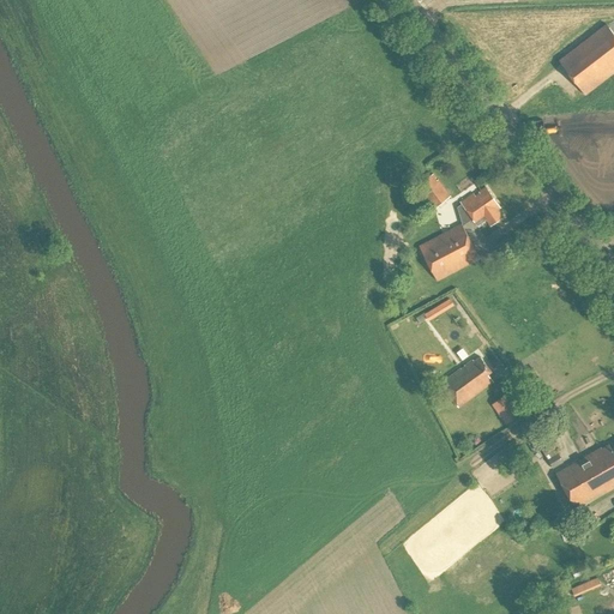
[(613,36),(605,25),(558,61),(583,96),(613,72),(613,36)]
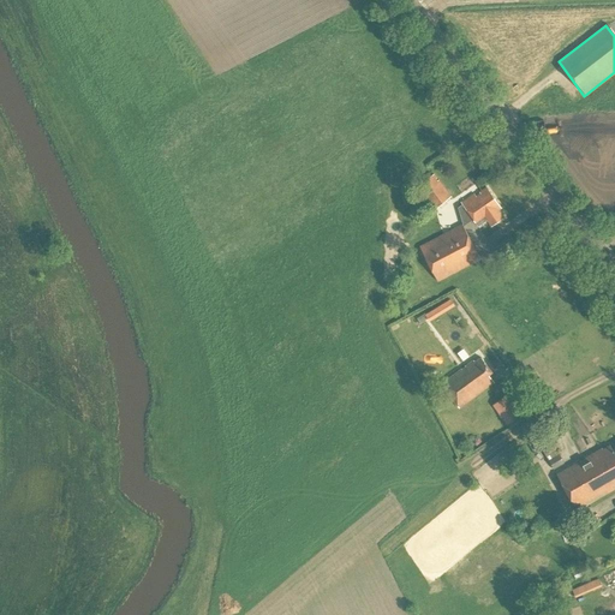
[(434,175),(418,189),(435,210),(452,197),(434,175)]
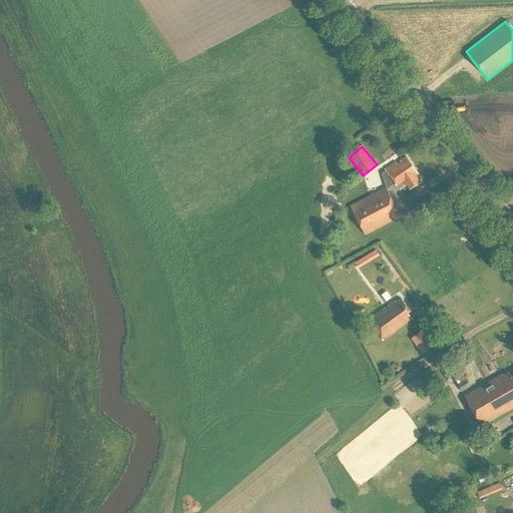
[(416,175),(419,173),(407,156),(399,162),(398,160),(385,169),(399,189),(407,183),(411,189),(421,182),(416,175)]
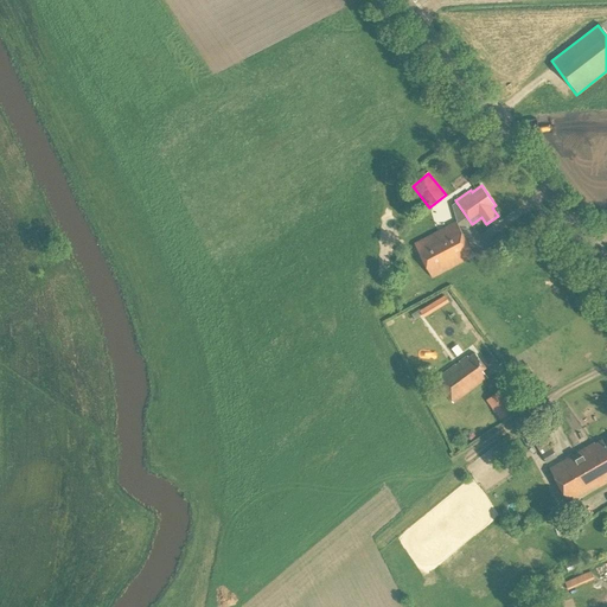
[(457,222),(415,243),(433,278),(474,256),(457,222)]
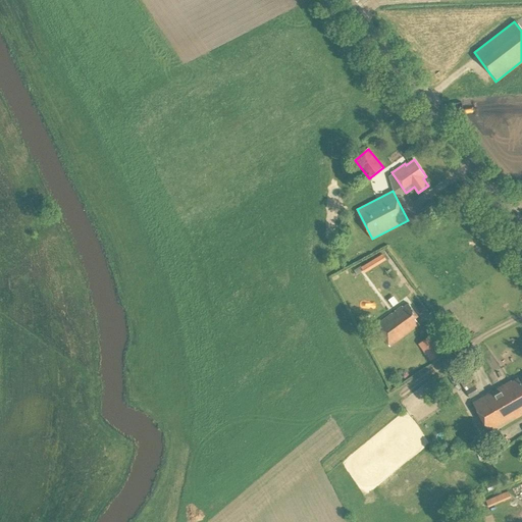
[(365,272),(386,259),(383,253),(361,265),(365,272)]
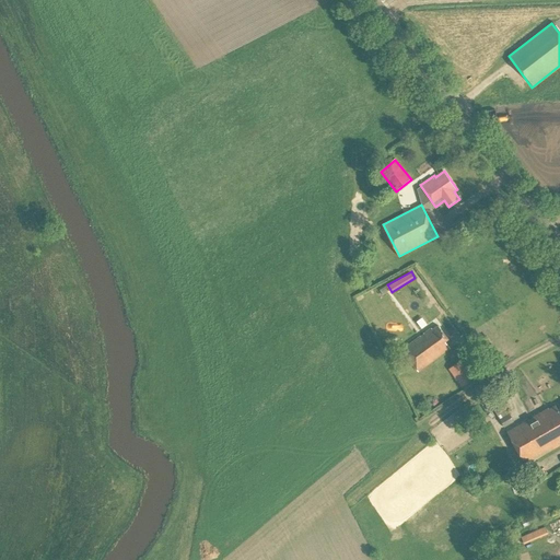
[(445,341),(448,338),(440,325),(433,329),(432,328),(403,349),(419,371),(451,348),(445,341)]
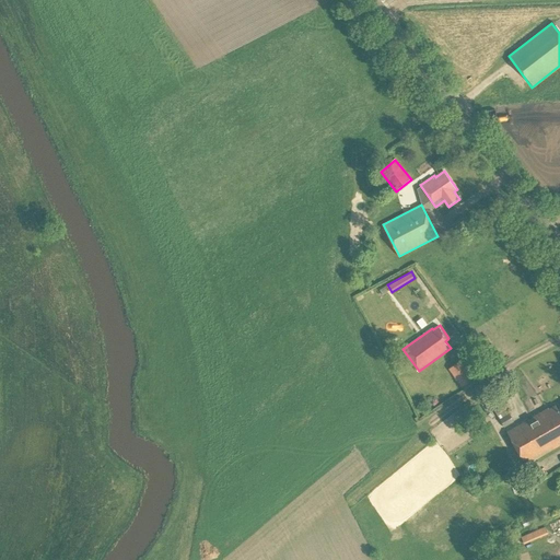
[(397,359),(391,346),(384,350),(391,362),(397,359)]
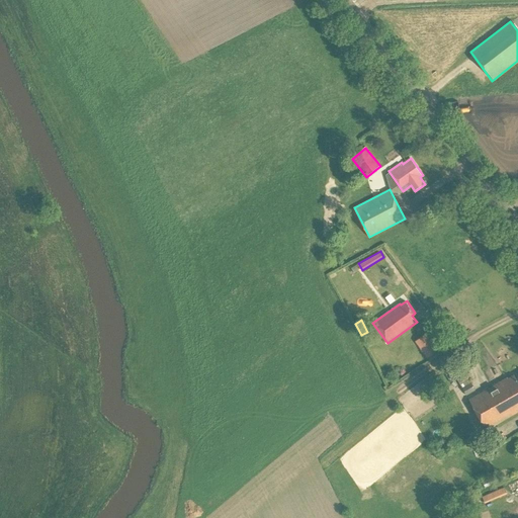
[(434,346),(426,334),(416,341),(424,353),(434,346)]
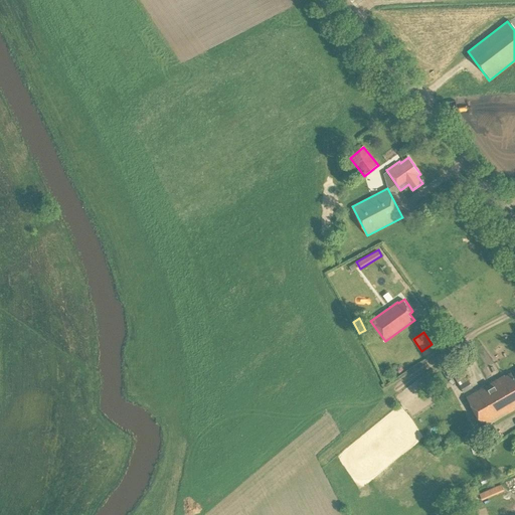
[(467,374),(462,365),(451,370),(456,380),(467,374)]
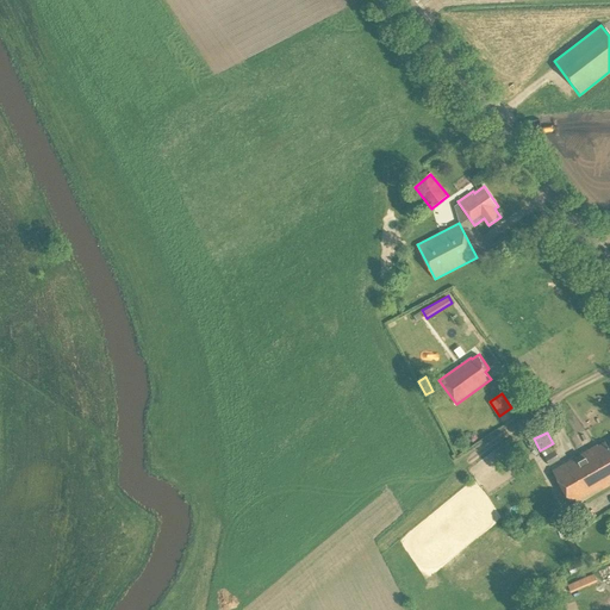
[(609,444),(609,446),(607,442),(599,446),(598,444),(553,471),(573,505),(609,484),(609,444)]
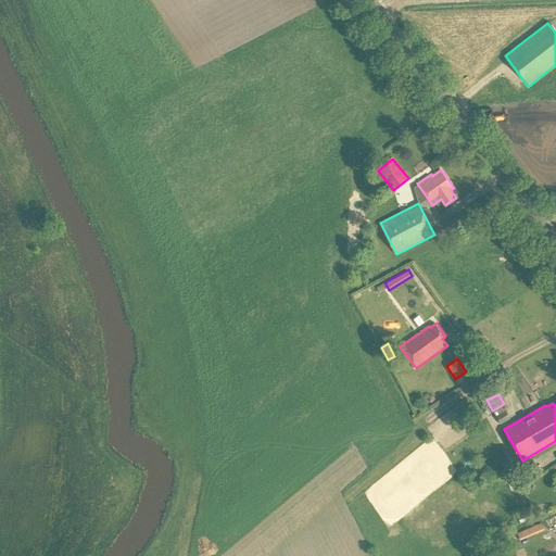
[(501,425),(510,419),(506,411),(496,416),(501,425)]
